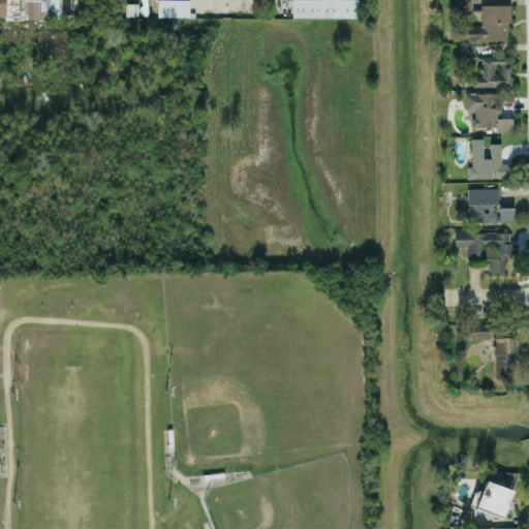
[(60,0),(61,16),(71,14),(70,0),(60,0)]
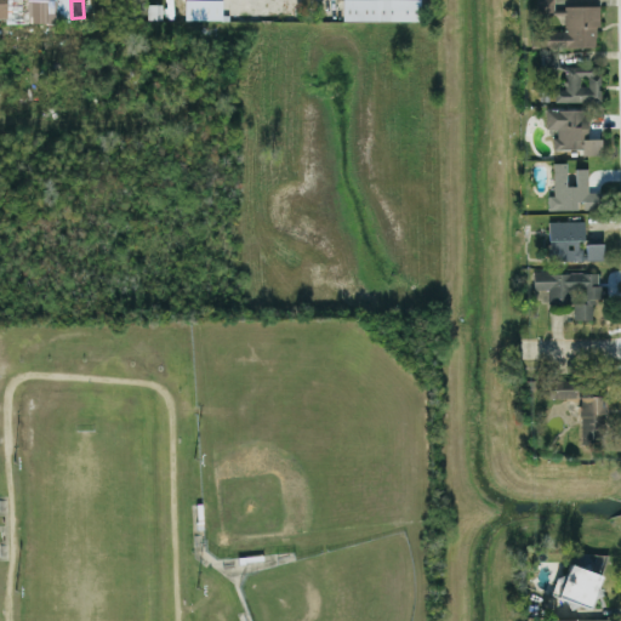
[(342,0),(342,20),(422,21),(421,0),(342,0)]
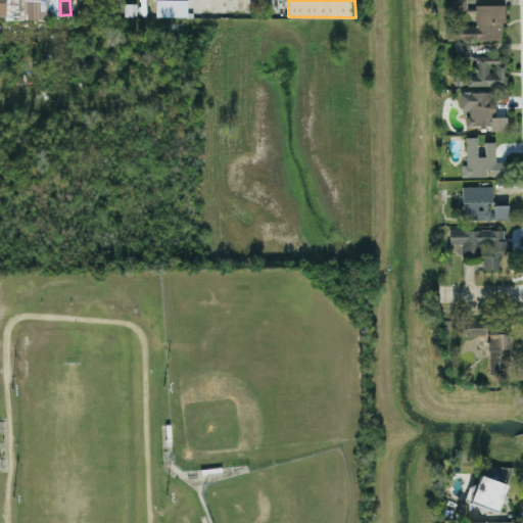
[(505,4),(506,22),(503,22),(503,32),(502,32),(502,40),(447,40),(447,27),(476,26),(475,12),(453,12),(453,0),(467,0),(467,7),(475,7),(475,5),(505,4)]
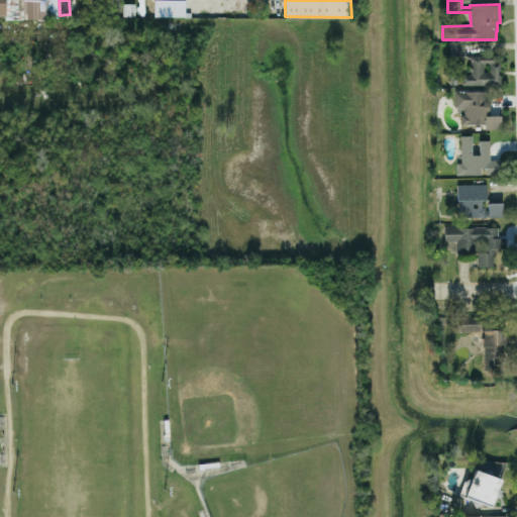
[(464,42),(451,43),(452,58),(466,57),(471,60),(471,74),(461,74),(461,85),(500,85),(500,55),(471,55),(466,54),(464,42)]
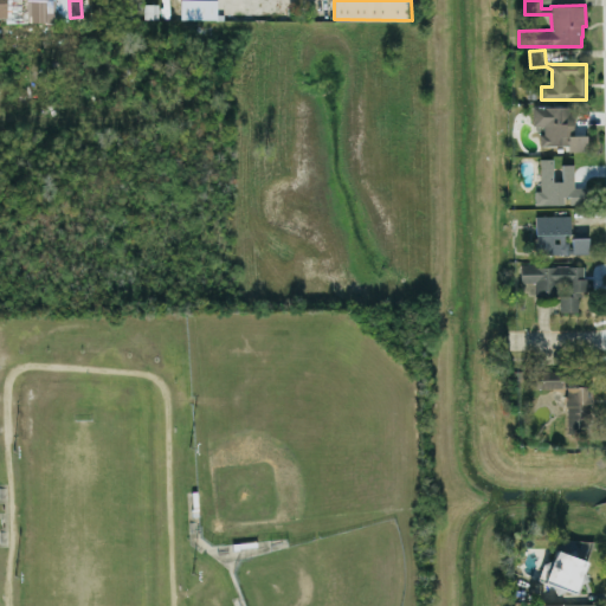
[(533,107),(533,126),(545,126),(545,135),(540,135),(540,147),(568,146),(568,152),(587,152),(587,134),(574,134),(574,107),(533,107)]
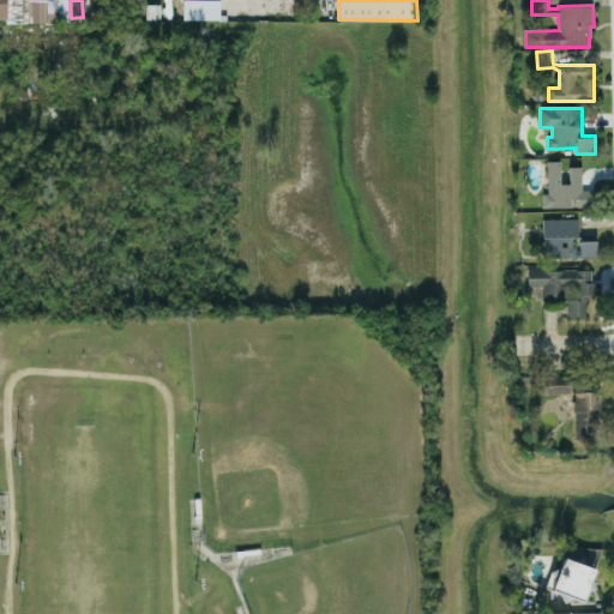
[(570,166),(570,184),(560,184),(560,160),(547,160),(547,193),(542,193),(542,208),(571,208),(571,199),(578,199),(578,206),(595,206),(595,190),(582,190),(582,166),(570,166)]
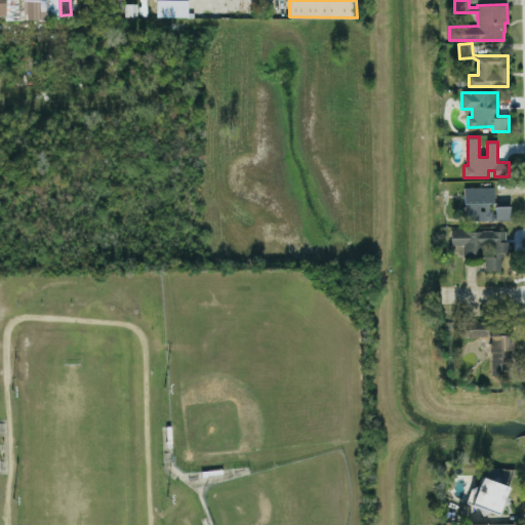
[(493,186),(463,186),(465,221),(493,220),(493,218),(496,218),(496,219),(510,219),(510,204),(496,204),(496,213),(493,213),(493,203),(494,203),(493,186)]
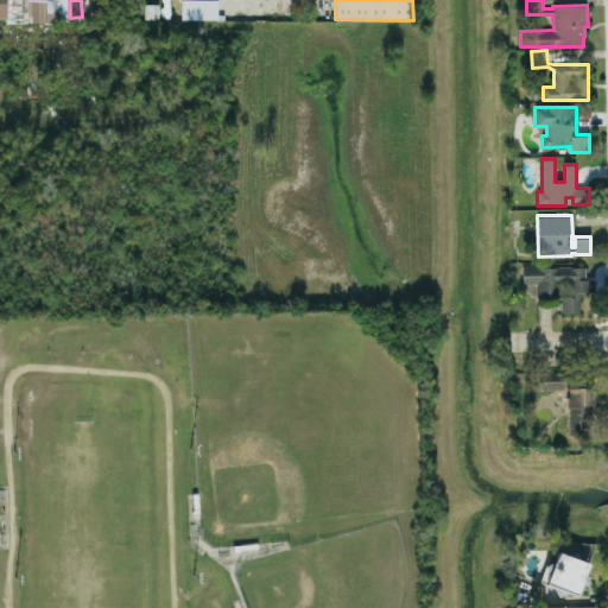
[(589,266),(523,267),(523,284),(537,283),(537,298),(562,298),(562,314),(580,314),(580,293),(561,293),(561,282),(572,282),(572,291),(589,291),(589,266)]
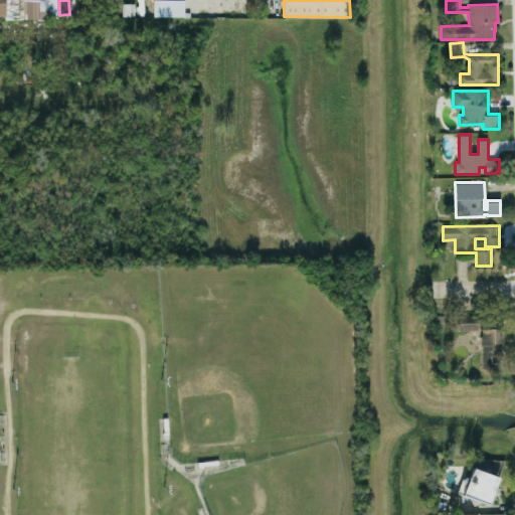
[(456,316),(456,330),(479,330),(479,331),(481,331),(481,345),(482,345),(482,368),(502,368),(502,345),(502,328),(482,328),(482,316),(456,316)]
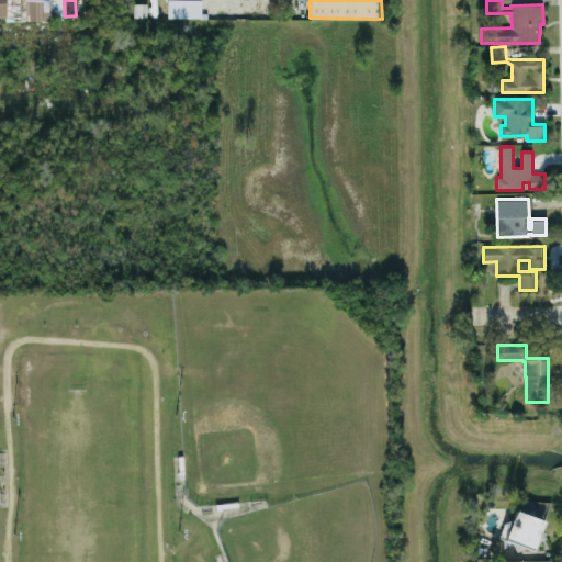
[(544,520),(512,508),(501,538),(534,550),(544,520)]
